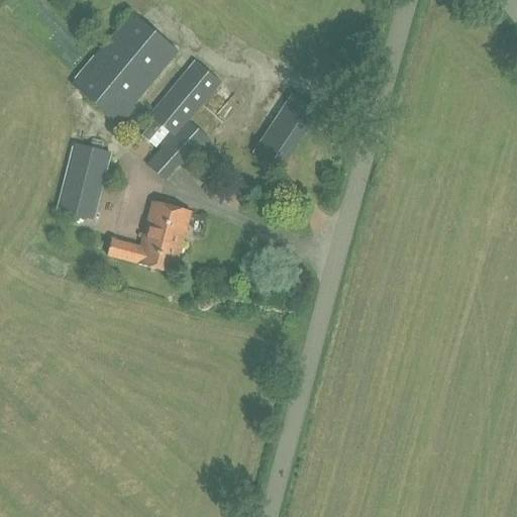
[(180,52),(130,11),(71,84),(119,122),(180,52)]
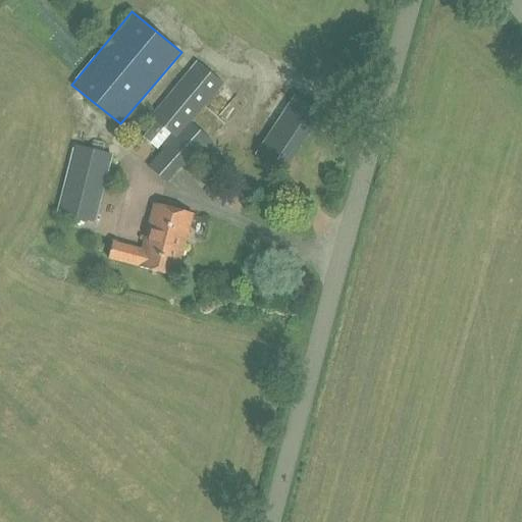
[(165,183),(183,164),(187,168),(211,142),(190,123),(205,106),(224,84),(196,60),(150,116),(155,120),(169,133),(159,145),(163,148),(147,166),(165,183)]
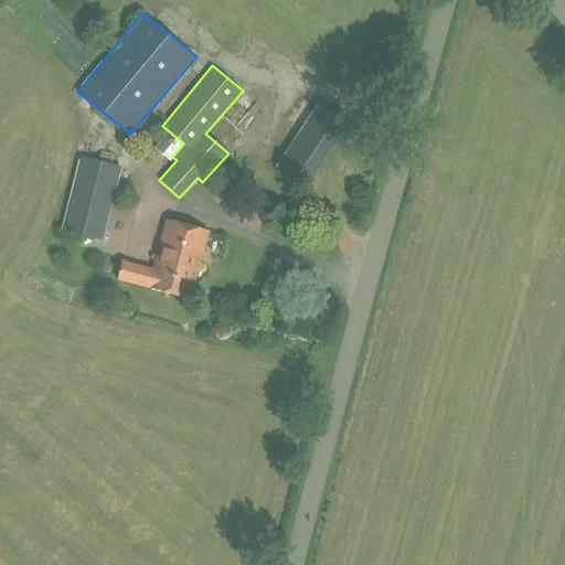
[(349,124),(318,103),(275,168),(306,188),(349,124)]
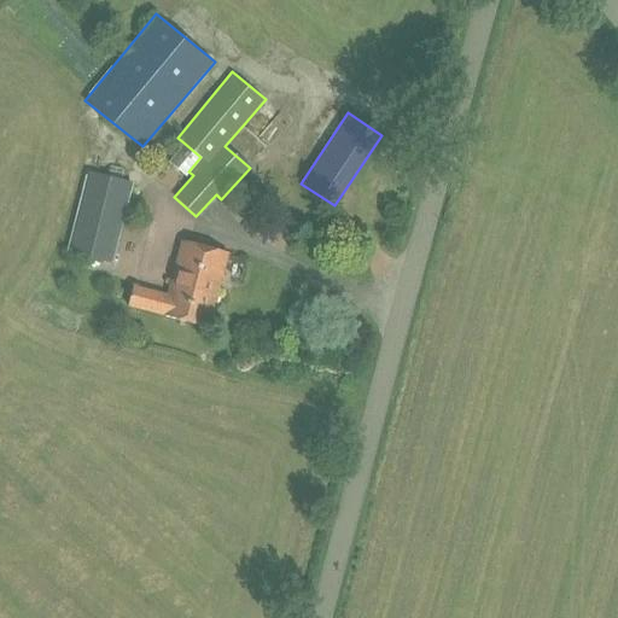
[(66,252),(112,263),(133,182),(87,170),(66,252)]
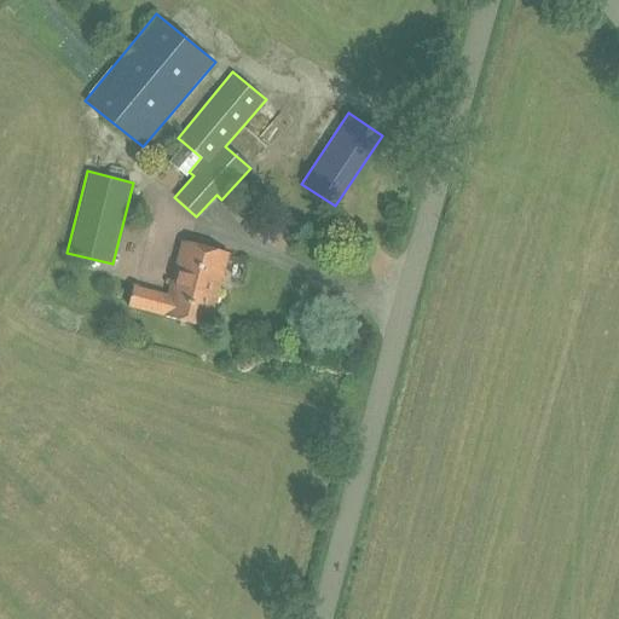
[(174,272),(168,295),(134,287),(128,306),(163,316),(210,328),(224,272),(229,253),(183,241),(174,272)]
